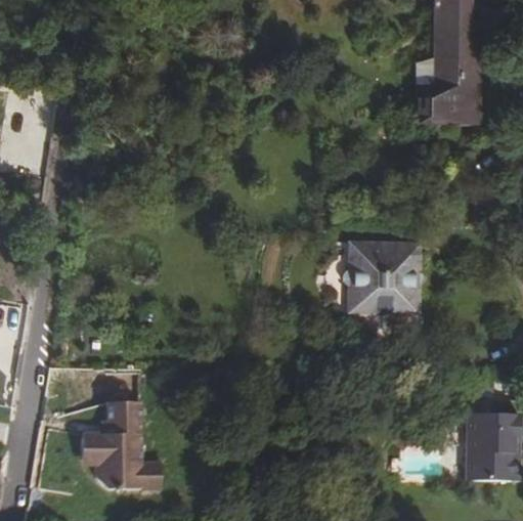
[(445,3),(444,0),(433,0),(433,17),(436,17),(436,3),(445,3)]
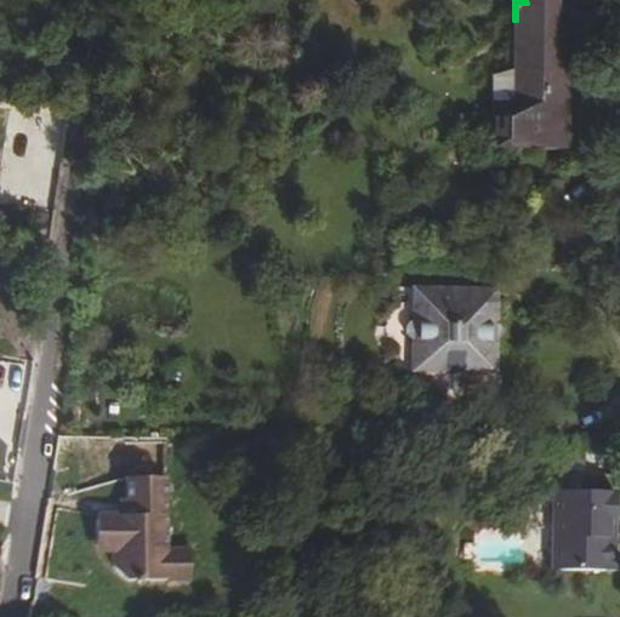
[(559,21),(558,0),(527,0),(528,4),(517,4),(517,21),(559,21)]
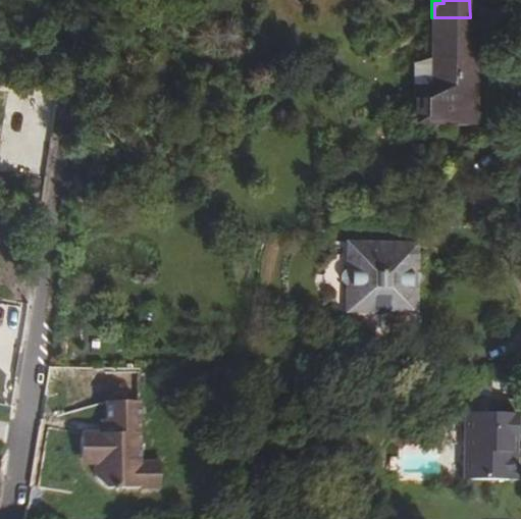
[(476,110),(476,17),(470,17),(434,17),(431,17),(431,82),(413,83),(413,117),(451,116),(451,110),(476,110)]
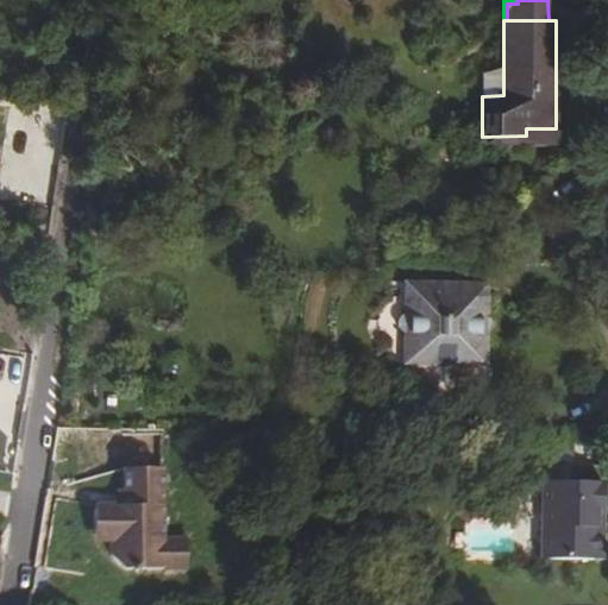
[(403,352),(411,359),(428,359),(436,353),(451,354),(457,360),(476,361),(483,354),(484,328),(487,328),(490,326),(491,323),(491,319),(490,315),(488,314),(484,313),(484,292),(472,292),(472,281),(412,279),(412,287),(405,287),(403,309),(403,310),(401,310),(396,313),(394,317),(394,320),(396,326),(401,328),(403,328),(403,352)]
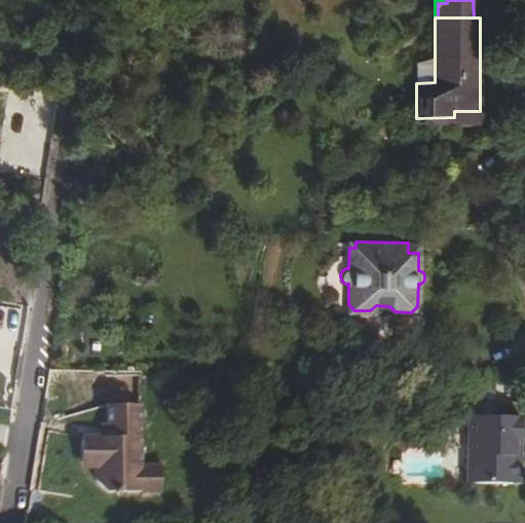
[(110,420),(110,434),(105,434),(88,434),(83,440),(83,460),(88,465),(98,464),(98,478),(109,489),(143,489),(143,463),(143,402),(110,403),(110,420)]
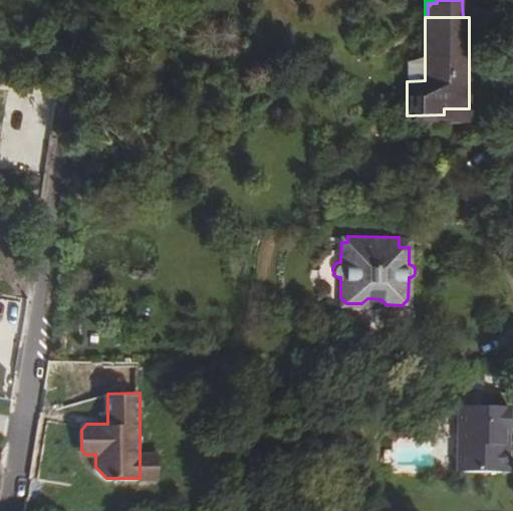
[(509,467),(510,405),(459,404),(458,469),(506,470),(509,467)]
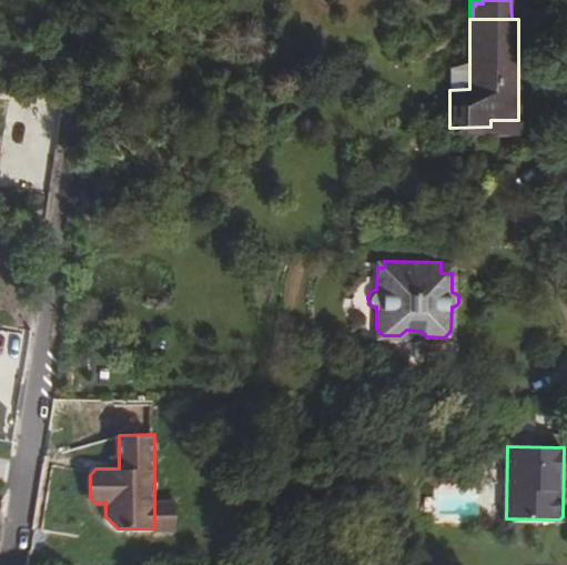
[(154,501),(154,528),(176,528),(176,501),(154,501)]
